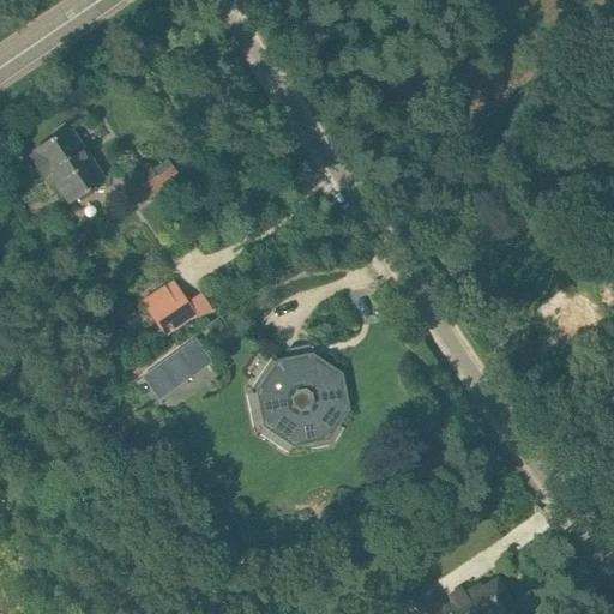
[(70,203),(103,180),(68,127),(34,150),(37,154),(31,158),(43,176),(48,173),(70,203)]
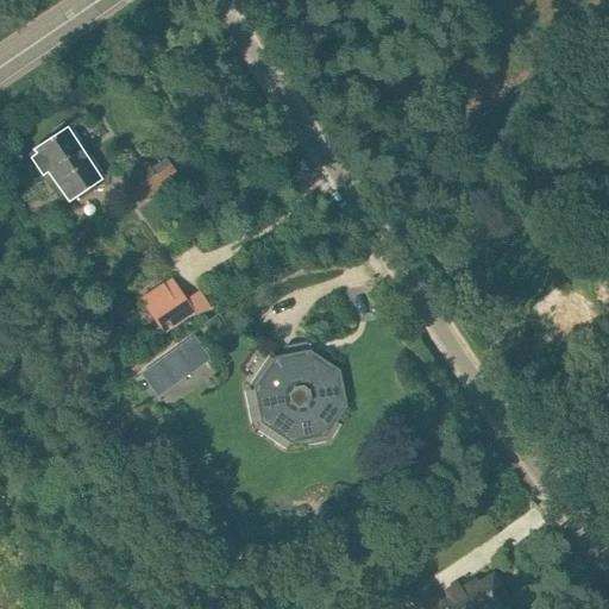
[(123,180),(138,202),(162,187),(158,182),(173,171),(165,159),(150,169),(146,163),(123,180)]
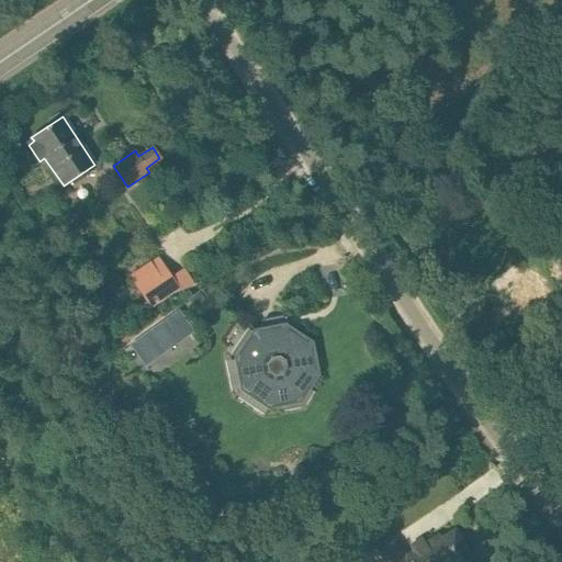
[(130,277),(150,307),(178,289),(181,293),(194,284),(183,268),(170,277),(158,258),(130,277)]
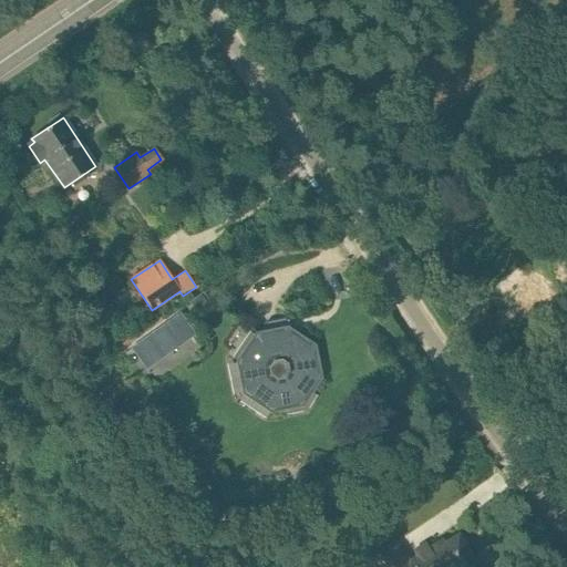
[(209,302),(203,292),(189,302),(196,311),(209,302)]
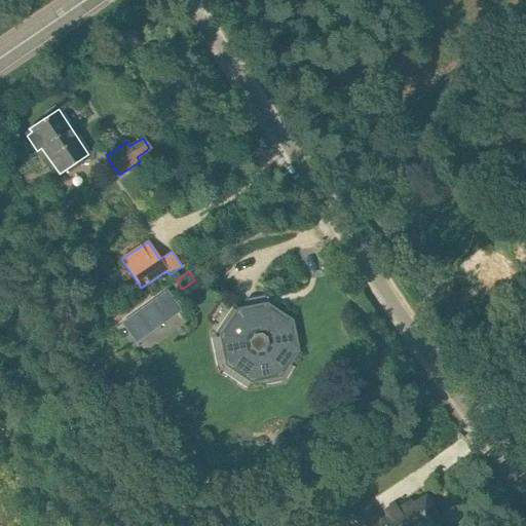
[(135,343),(181,311),(165,291),(120,324),(135,343)]
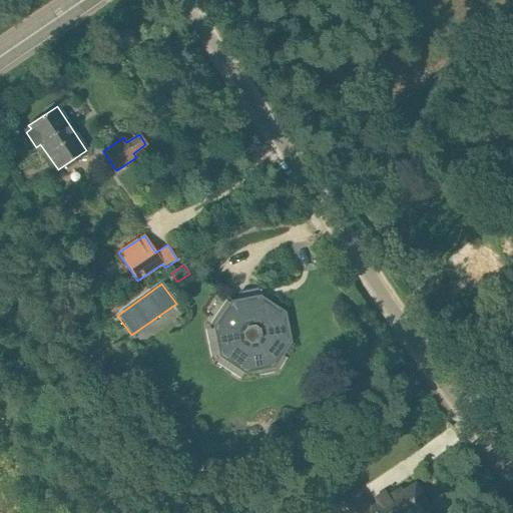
[(244,371),(272,365),(273,367),(274,366),(274,364),(288,342),(290,343),(290,342),(288,341),(283,315),(285,314),(284,313),(283,314),(260,299),(261,298),(260,297),(259,299),(231,303),(214,327),(219,356),(244,371)]
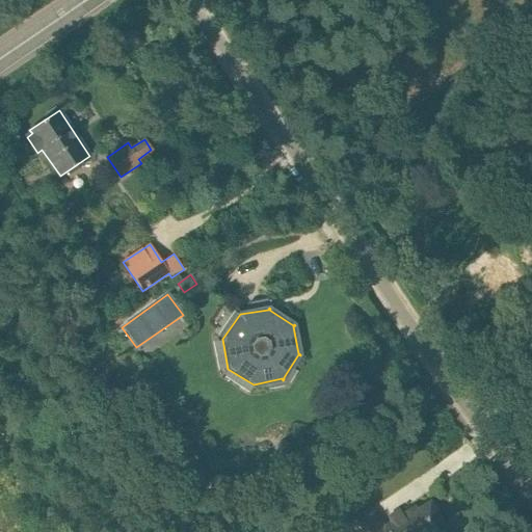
[(449,531),(430,502),(418,510),(416,507),(383,529),(370,508),(348,523),(354,531),(449,531)]
